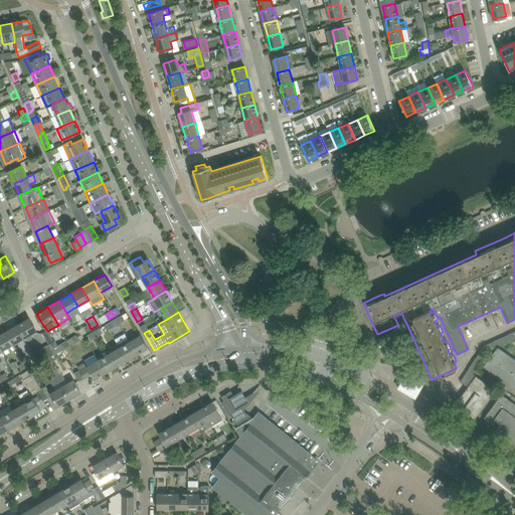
[(35,330),(28,319),(23,322),(22,322),(21,322),(21,323),(18,325),(25,337),(26,339),(29,340),(32,339),(33,336),(32,334),(32,333),(35,330)]
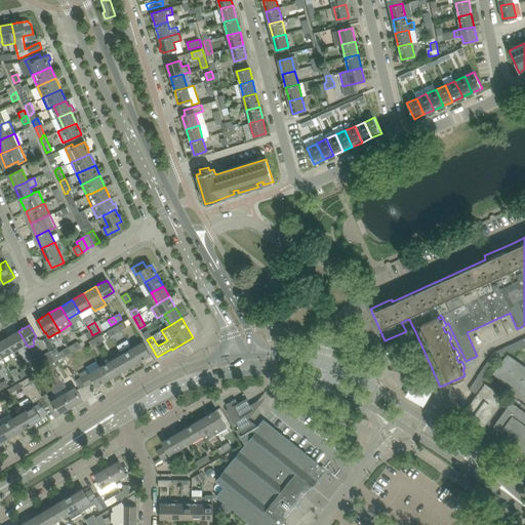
[(111,336),(120,330),(119,327),(120,327),(118,325),(108,331),(111,336)]
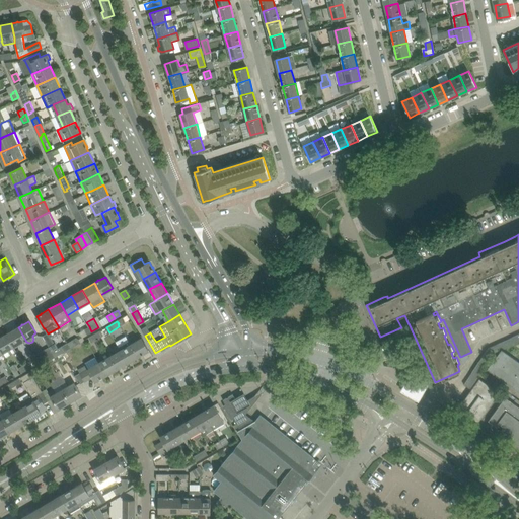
[(146,326),(141,328),(145,336),(150,332),(146,326)]
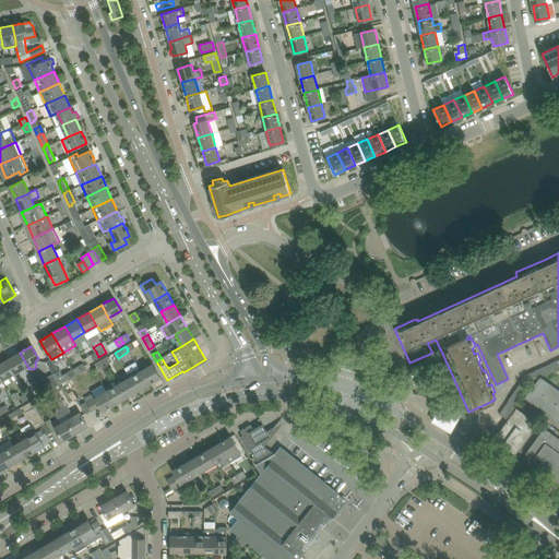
[(27,366),(20,353),(7,360),(14,373),(14,372),(27,366)]
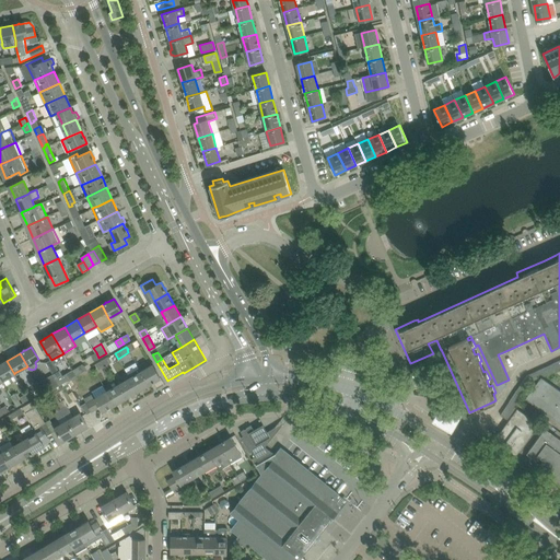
[(108,357),(101,361),(103,366),(111,362),(108,357)]
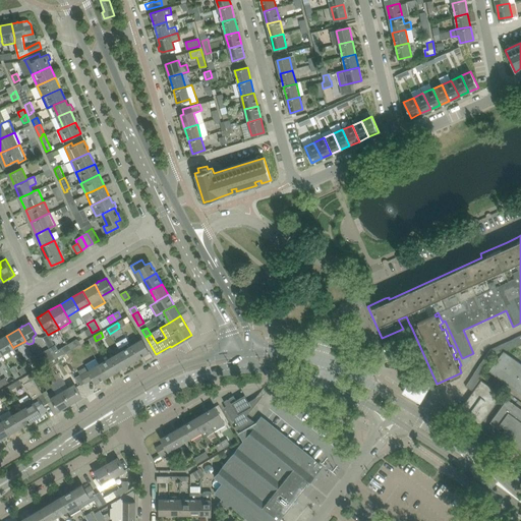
[(13,348),(6,336),(0,339),(0,351),(2,354),(5,359),(16,352),(13,347),(13,348)]
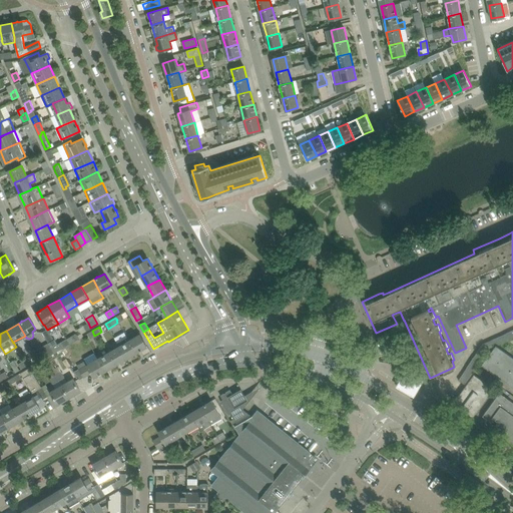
[(94,336),(92,331),(84,335),(87,340),(94,336)]
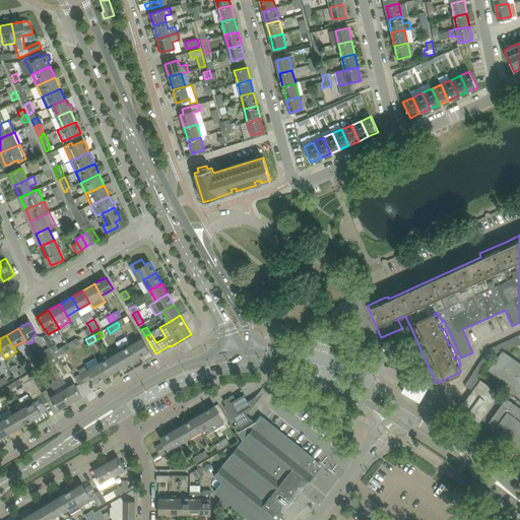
[(149,350),(142,338),(137,341),(134,336),(128,339),(129,341),(131,344),(131,345),(138,356),(142,354),(144,354),(143,353),(149,350)]
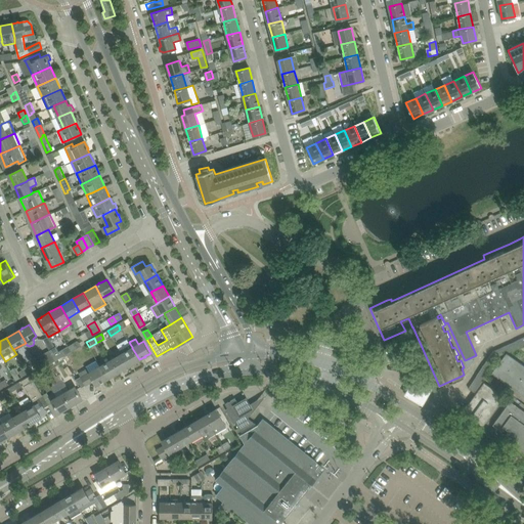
[(80,340),(74,343),(69,346),(71,348),(69,349),(71,351),(83,344),(80,340)]
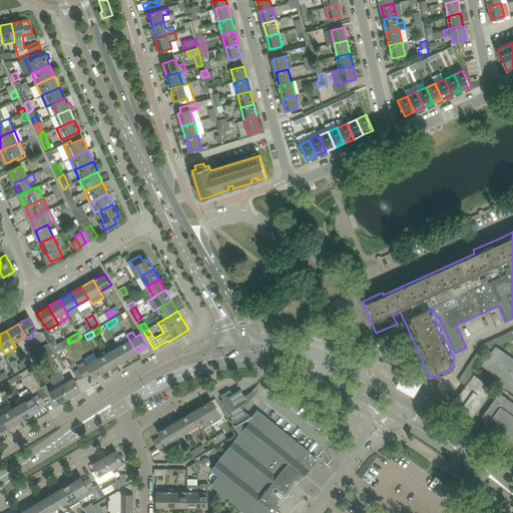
[(129,340),(127,337),(117,344),(118,347),(125,358),(136,352),(129,341),(129,340)]
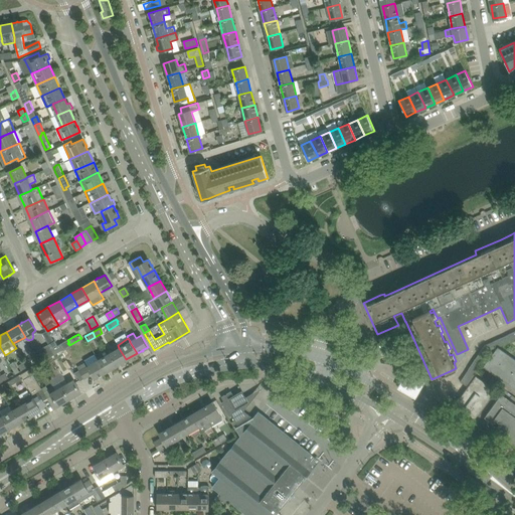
[(502,345),(499,338),(491,342),(494,348),(497,344),(499,346),(502,345)]
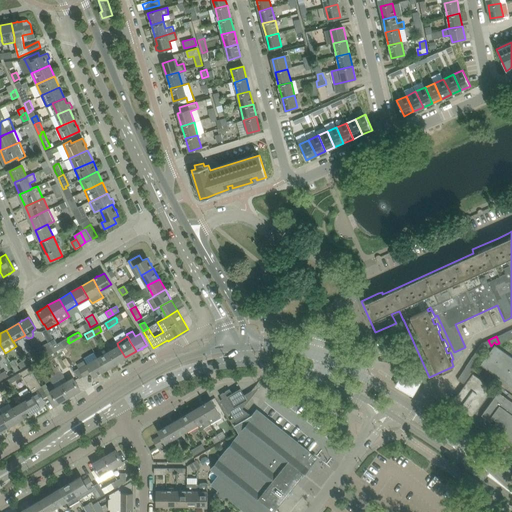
[(54,339),(49,342),(55,352),(69,343),(67,341),(69,340),(67,338),(61,342),(58,344),(55,338),(54,339)]
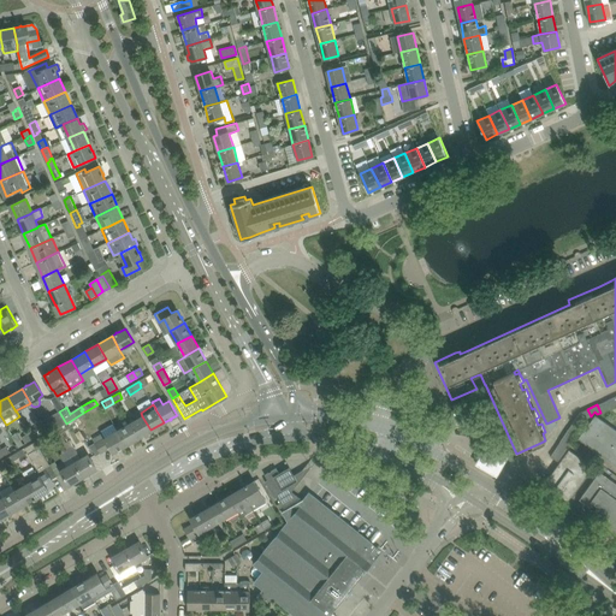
[(66,424),(59,412),(41,422),(47,433),(66,424)]
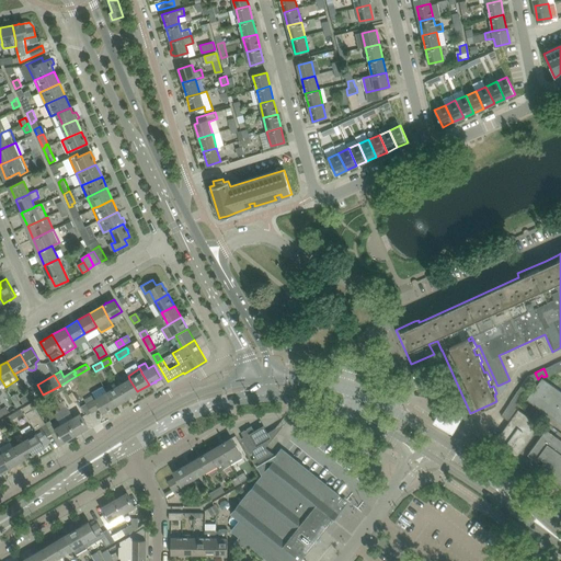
[(531,382),(534,381),(530,375),(527,376),(524,380),(530,385),(531,382)]
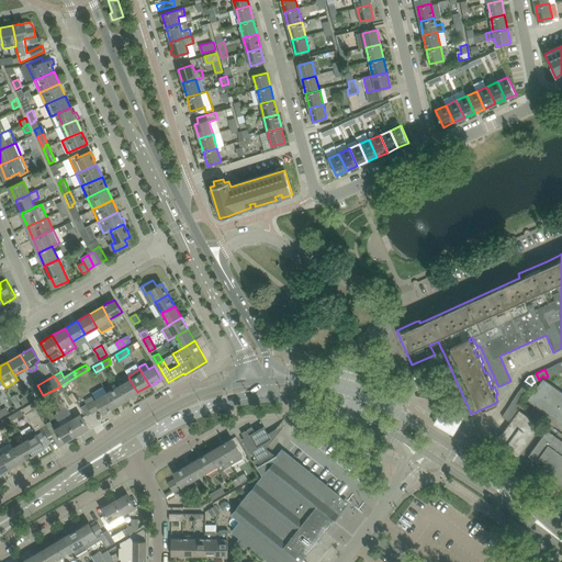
[(561,391),(543,379),(528,400),(561,424),(561,391)]
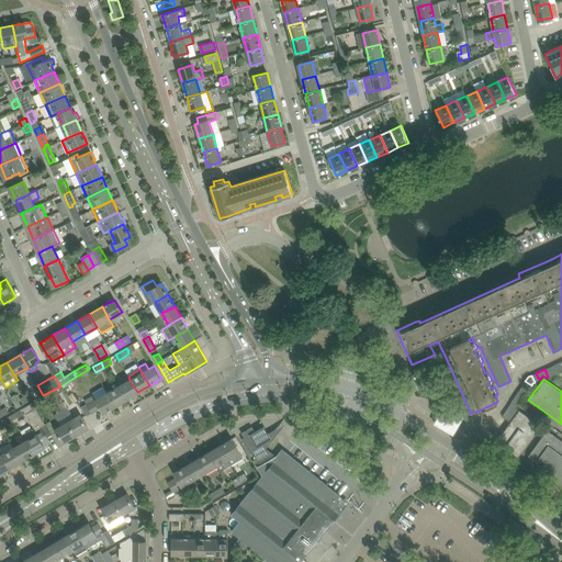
[(137,392),(130,380),(119,386),(126,398),(137,392)]
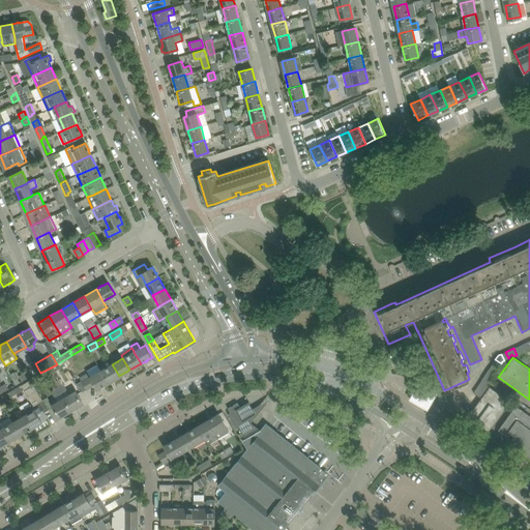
[(119,376),(112,364),(100,371),(108,383),(119,376)]
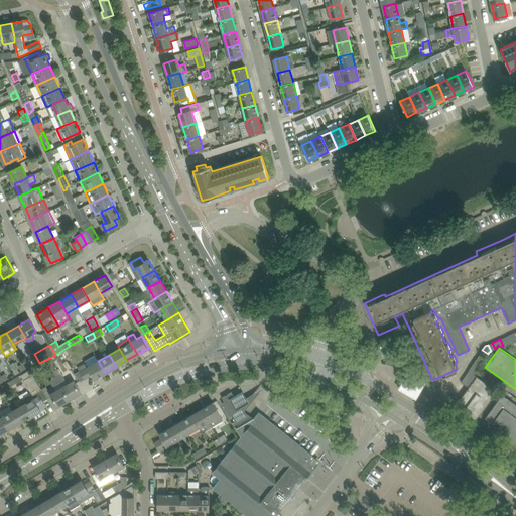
[(18,366),(21,371),(32,364),(29,359),(18,366)]
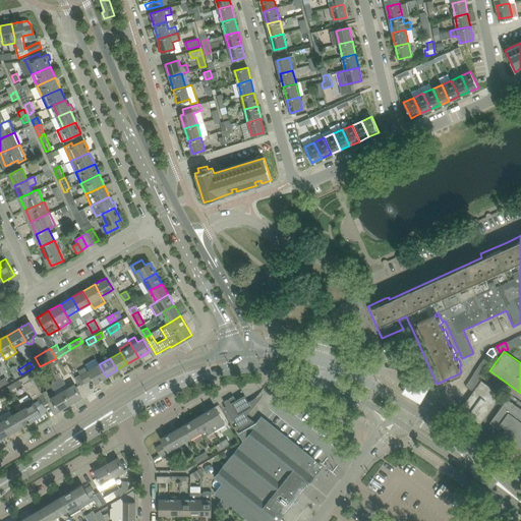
[(106,377),(99,364),(89,370),(87,366),(78,371),(84,383),(93,378),(96,383),(106,377)]
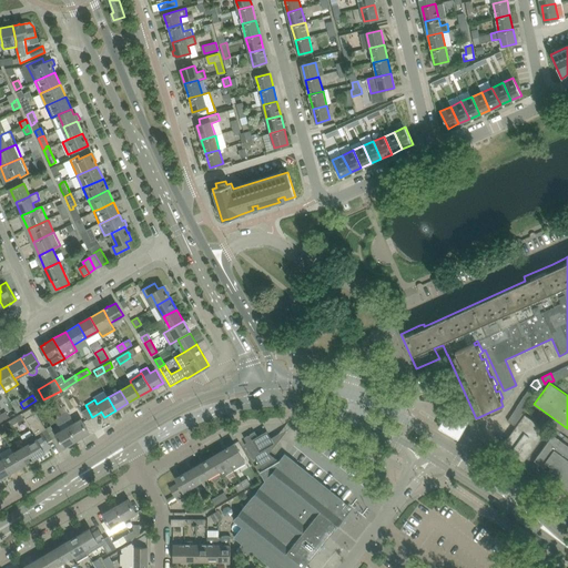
[(10,401),(13,406),(17,413),(21,409),(14,398),(10,401)]
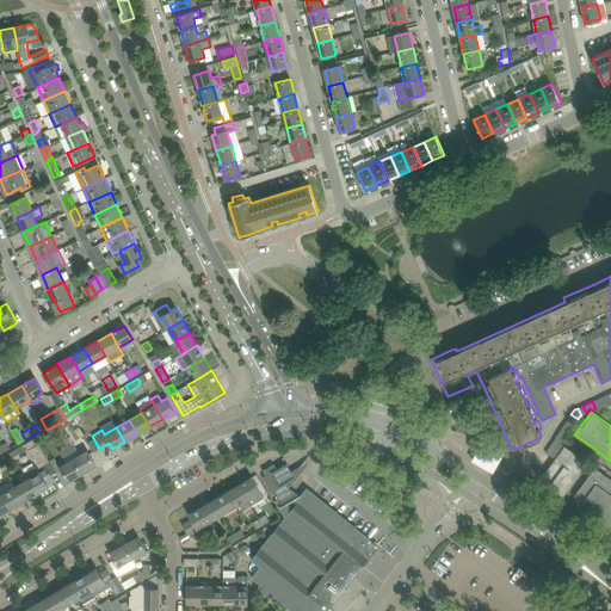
[(56,473),(49,461),(35,438),(25,444),(29,450),(28,450),(37,467),(24,474),(28,480),(36,493),(42,491),(43,489),(48,486),(47,485),(54,481),(51,476),(56,473)]
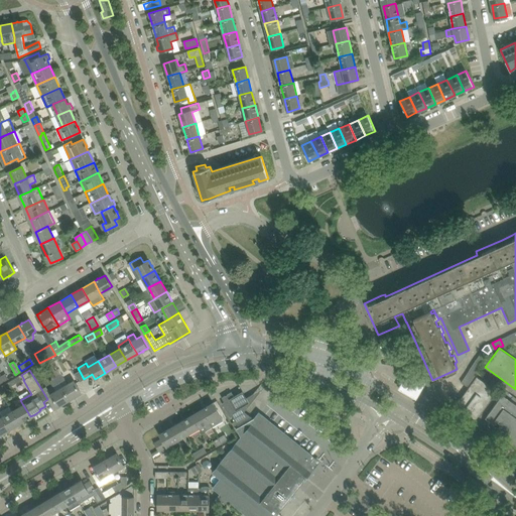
[(415,400),(426,380),(408,370),(397,390),(415,400)]
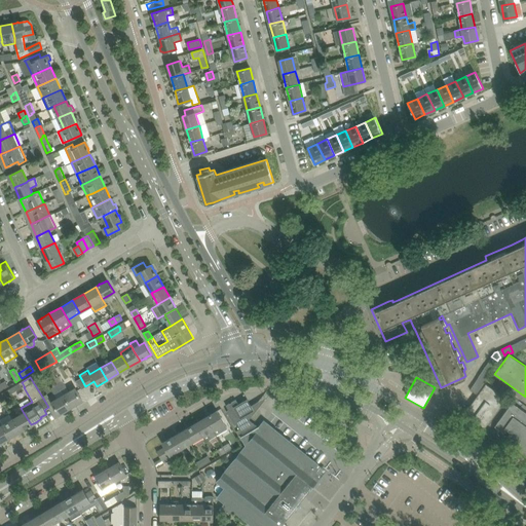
[(63,381),(58,384),(61,389),(66,386),(63,381)]
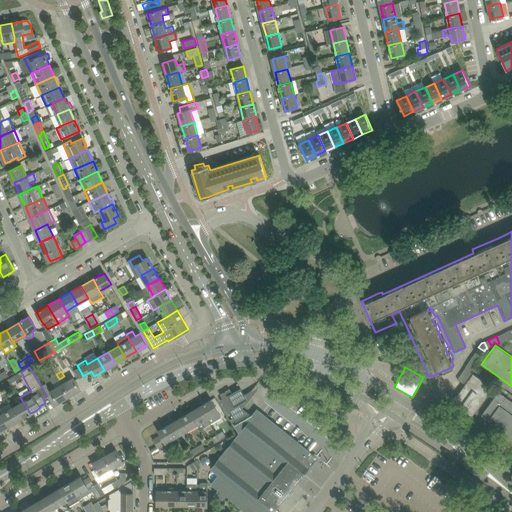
[(18,373),(9,378),(12,383),(21,377),(18,373)]
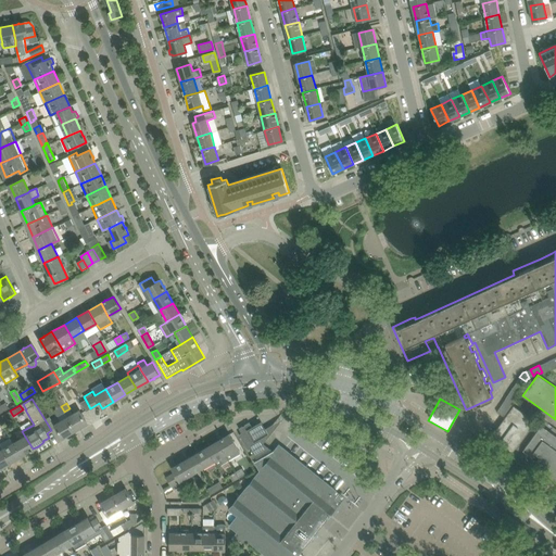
[(535,421),(514,405),(490,439),(497,444),(496,446),(501,451),(503,449),(510,454),(535,421)]
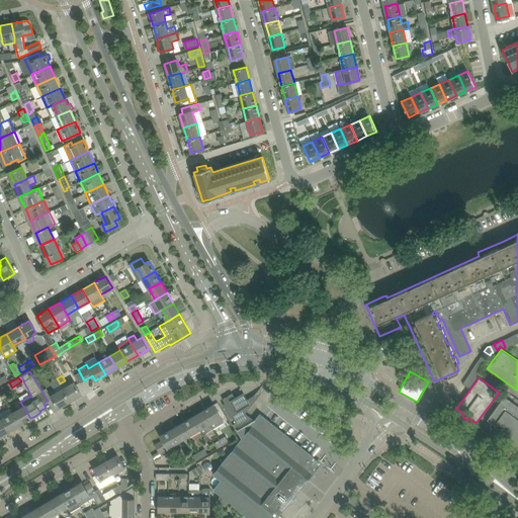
[(60,383),(57,378),(50,382),(53,387),(60,383)]
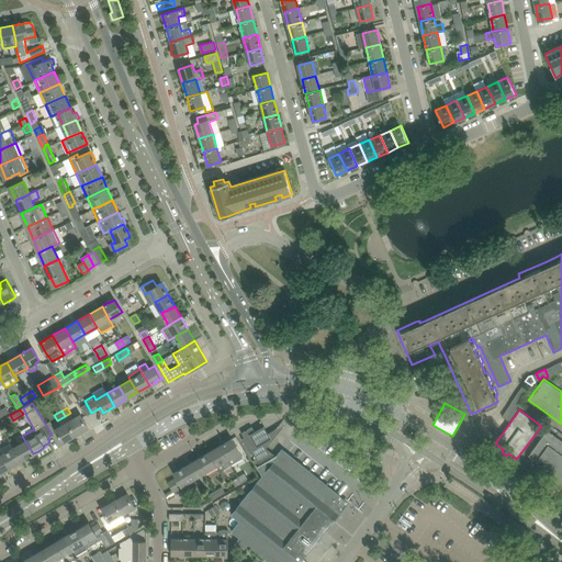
[(76,435),(88,428),(81,415),(68,423),(76,435)]
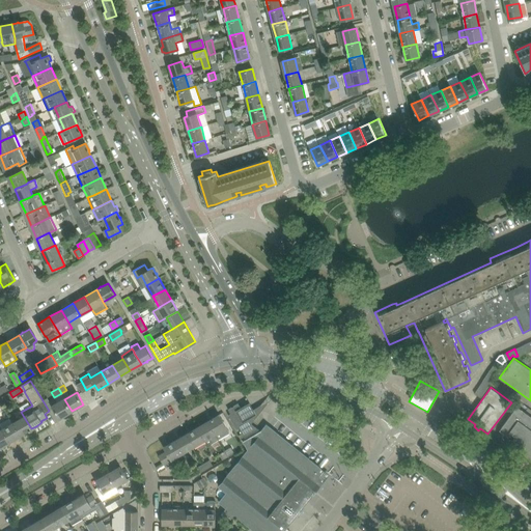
[(72,411),(64,399),(52,406),(54,409),(59,418),(72,411)]
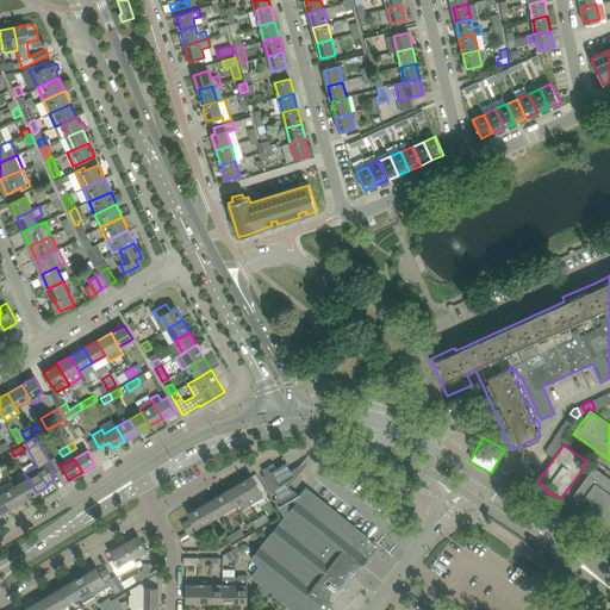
[(287,487),(299,472),(297,467),(292,471),(287,462),(277,468),(274,464),(262,471),(265,474),(262,477),(272,492),(274,491),(281,503),(297,493),(296,493),(293,495),(293,493),(293,492),(287,487)]
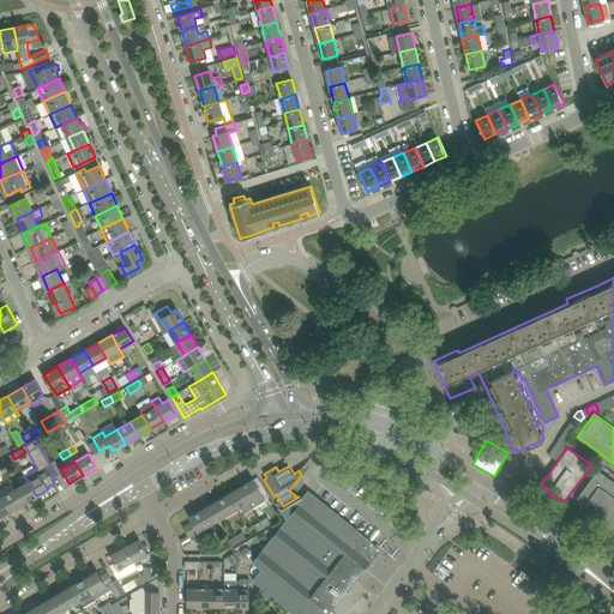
[(613,481),(597,470),(578,498),(588,505),(590,500),(596,504),(593,509),(599,513),(602,509),(613,516),(613,481)]
